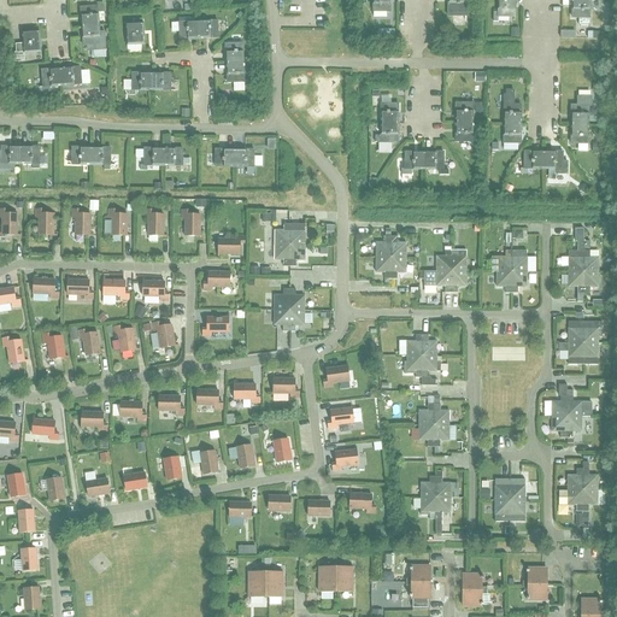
[(389,0),(372,0),(374,12),(391,12),(389,0)]
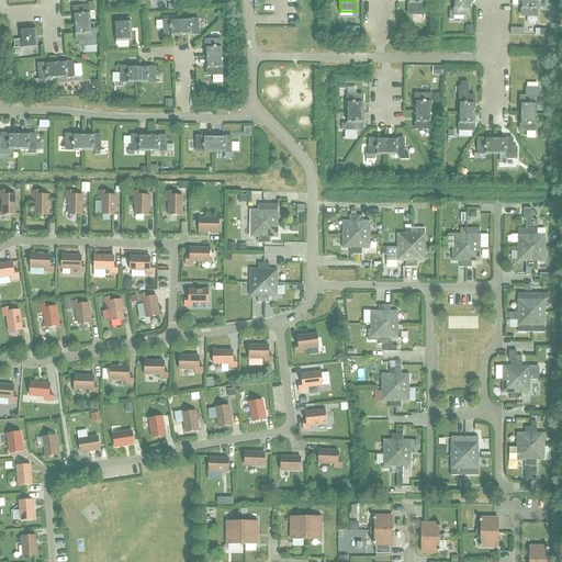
[(423,0),(407,0),(408,15),(428,15),(428,10),(424,10),(423,0)]
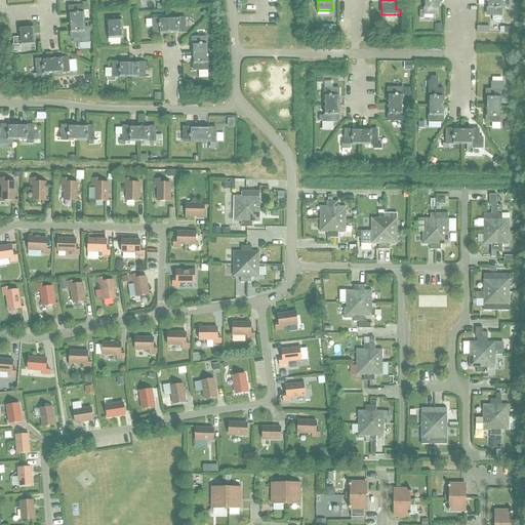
[(423,18),(423,14),(439,15),(438,0),(423,0),(423,10),(419,10),(419,18),(423,18)]
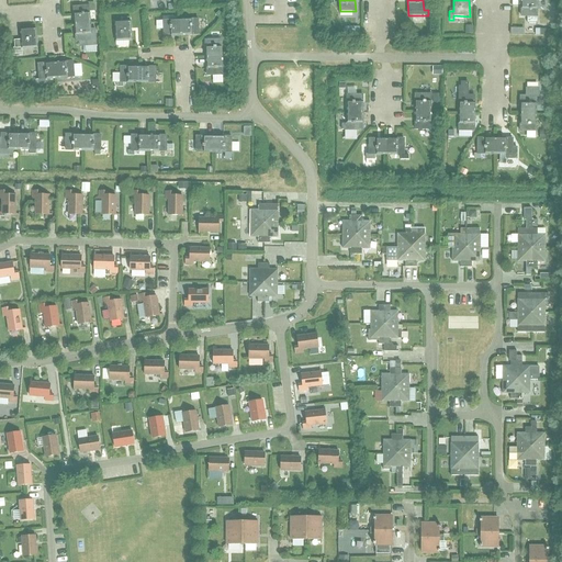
[(536,0),(520,0),(520,17),(527,17),(537,17),(536,0)]
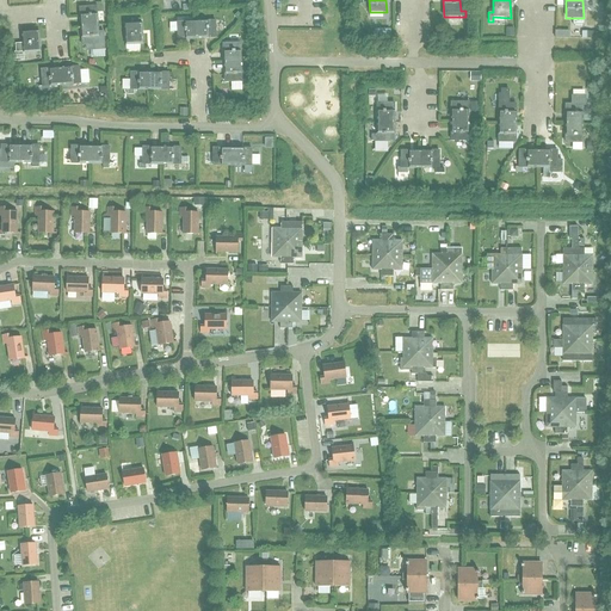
[(81,28),(98,25),(97,13),(103,12),(102,2),(96,4),(97,7),(80,8),(81,28)]
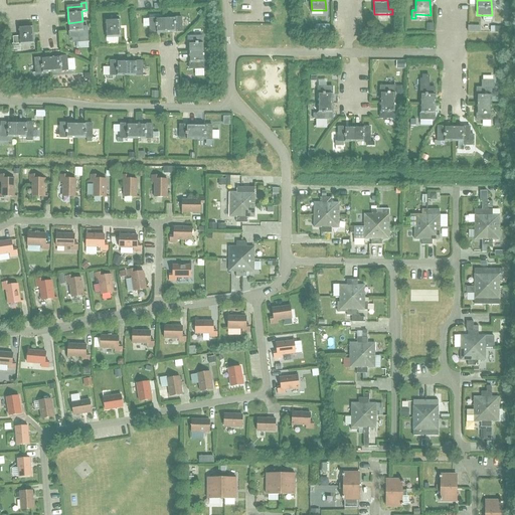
[(120,20),(120,19),(119,16),(112,17),(112,21),(106,21),(106,37),(120,37),(120,20)]
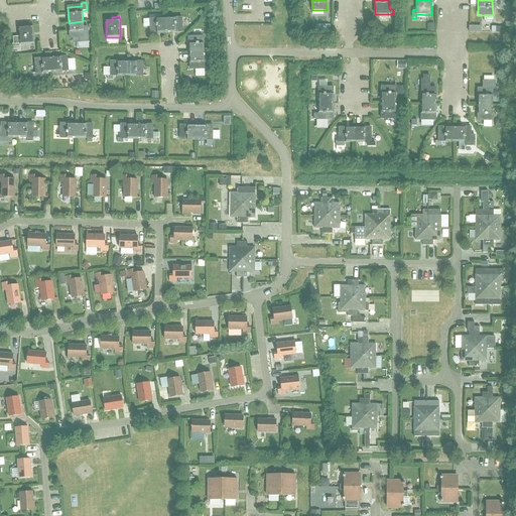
[(166,33),(165,18),(155,19),(149,19),(150,34),(166,33)]
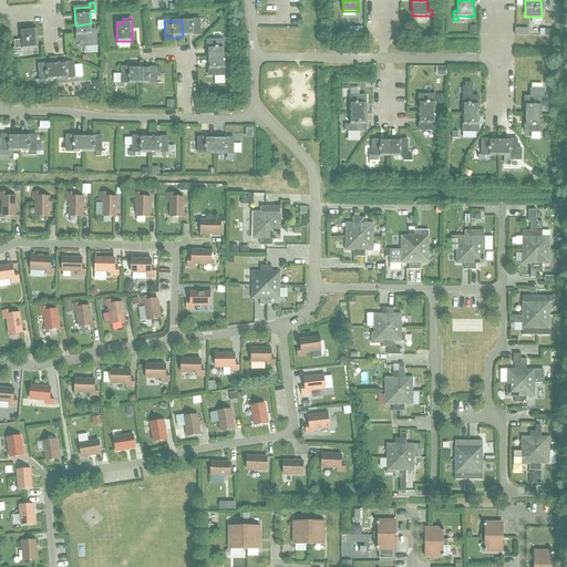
[(182,20),(183,37),(200,35),(200,20),(182,20)]
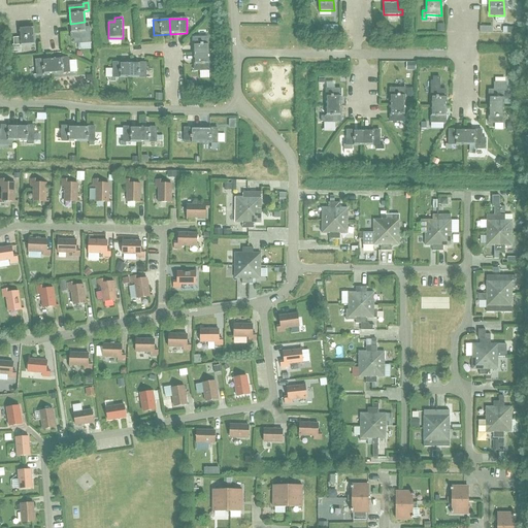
[(85,22),(70,24),(71,40),(74,39),(75,43),(91,42),(90,28),(86,28),(85,22)]
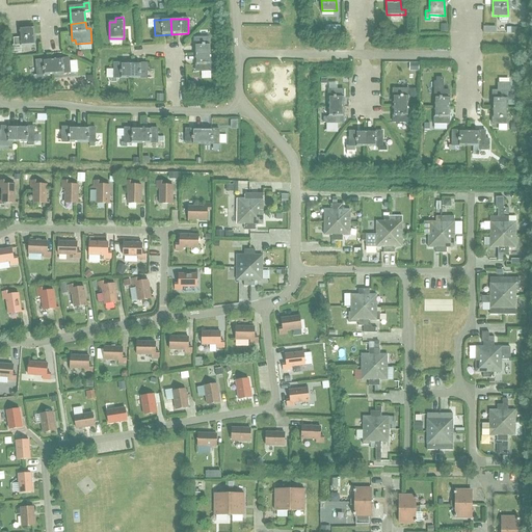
[(35,45),(34,28),(19,29),(20,38),(15,40),(15,47),(35,45)]
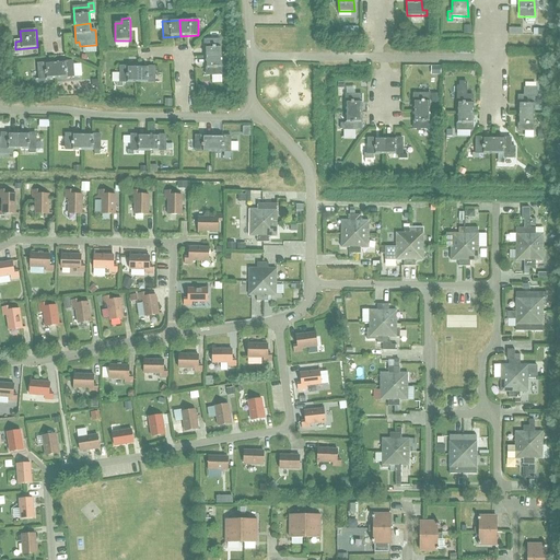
[(206,58),(221,57),(220,41),(205,41),(206,58)]
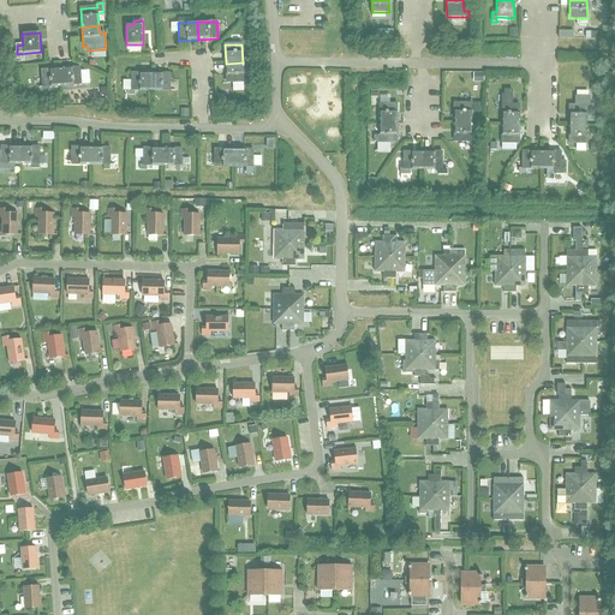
[(243,63),(226,64),(227,83),(244,83),(243,63)]
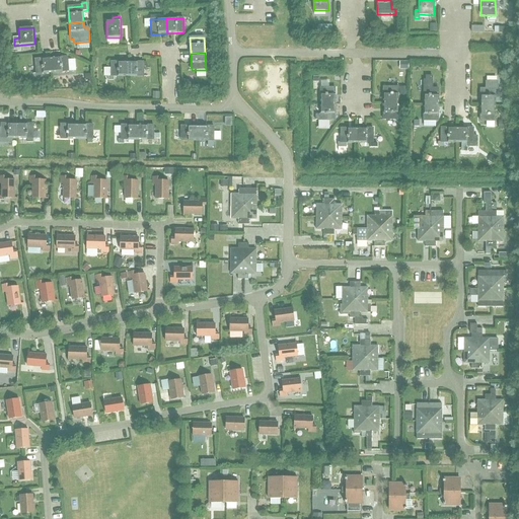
[(52,58),(53,73),(69,71),(68,57),(52,58)]
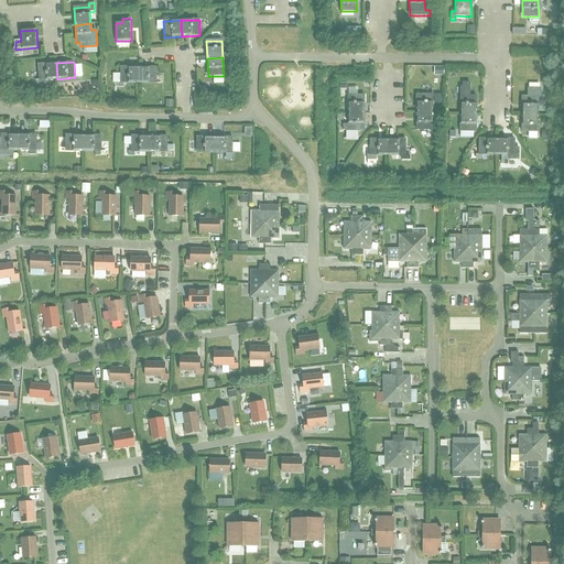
[(56,63),(39,65),(40,80),(40,85),(45,85),(45,80),(57,79),(56,63)]
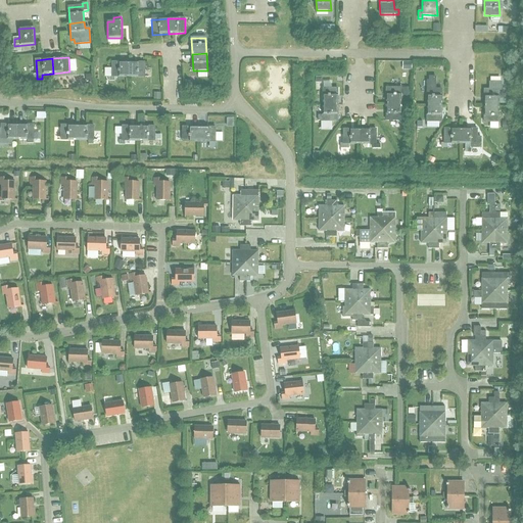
[(128,78),(128,63),(112,63),(112,78),(114,78),(128,78)]
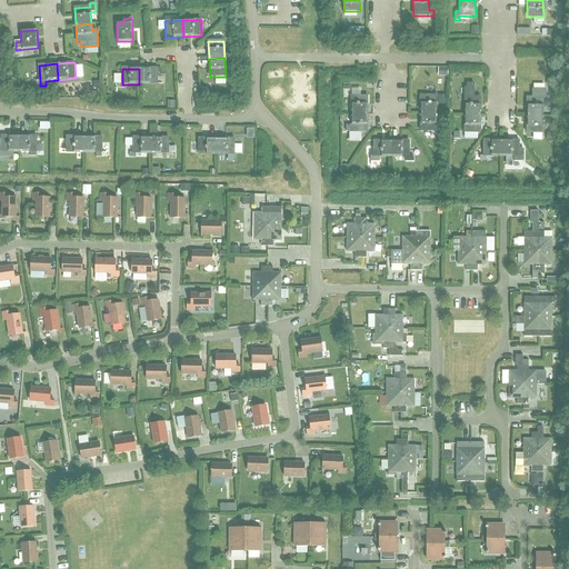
[(139,69),(139,85),(158,85),(158,69),(139,69)]
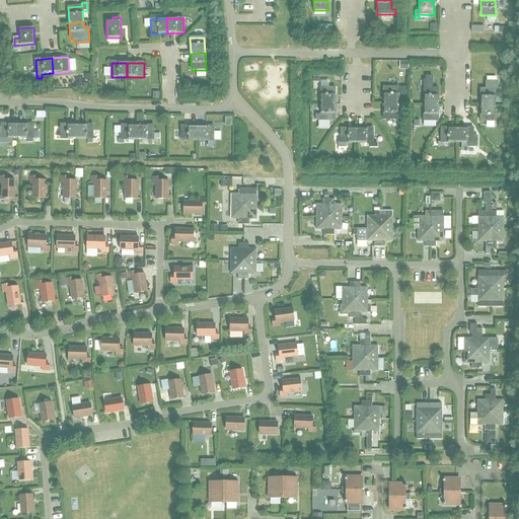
[(424,104),(438,104),(438,89),(432,89),(432,77),(426,76),(426,81),(424,80),(424,88),(424,104)]
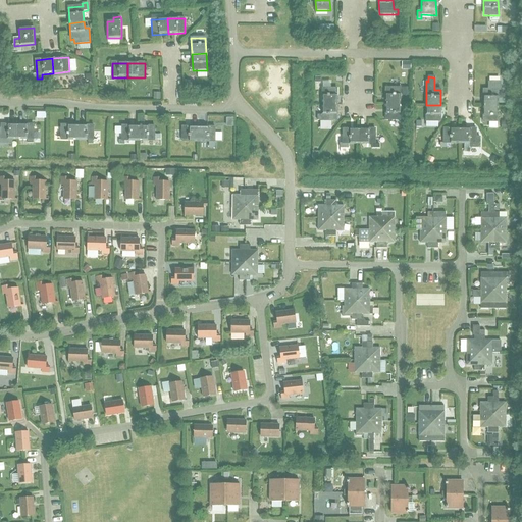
[(483,90),(483,105),(498,105),(498,90),(500,90),(500,83),(488,83),(488,90),(483,90)]
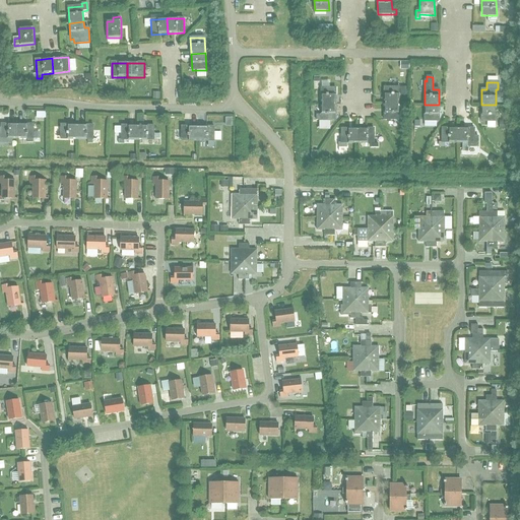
[(384,104),(398,104),(398,87),(384,87),(384,104)]
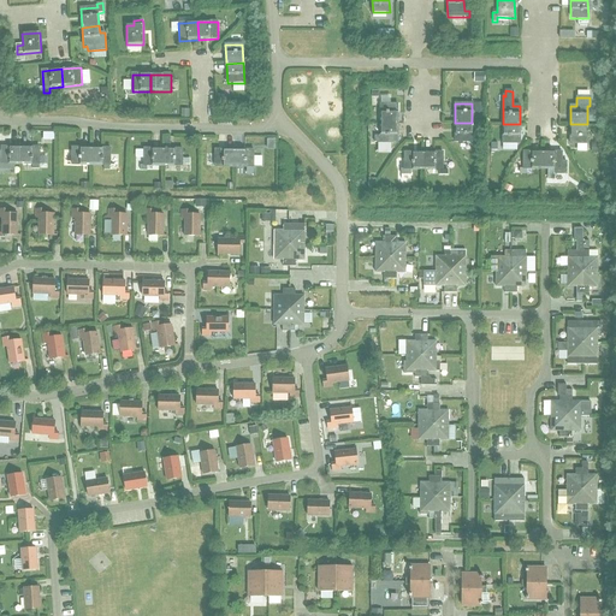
[(380,105),(380,124),(397,124),(397,105),(380,105)]
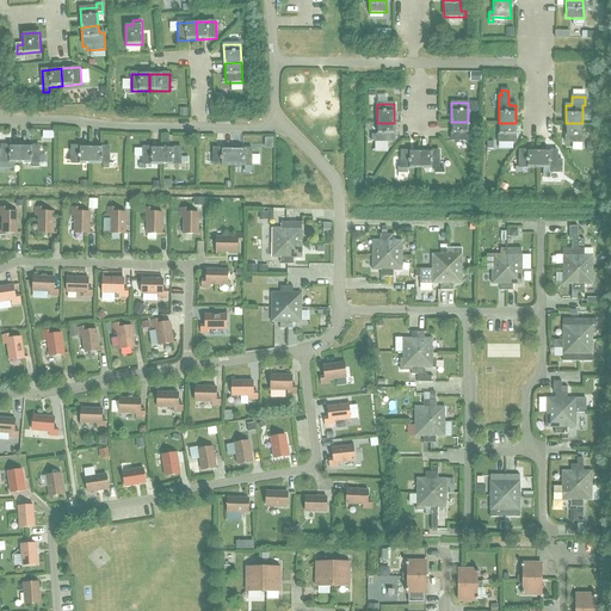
[(451,122),(451,141),(468,141),(468,140),(473,140),(473,135),(468,135),(468,122),(451,122)]
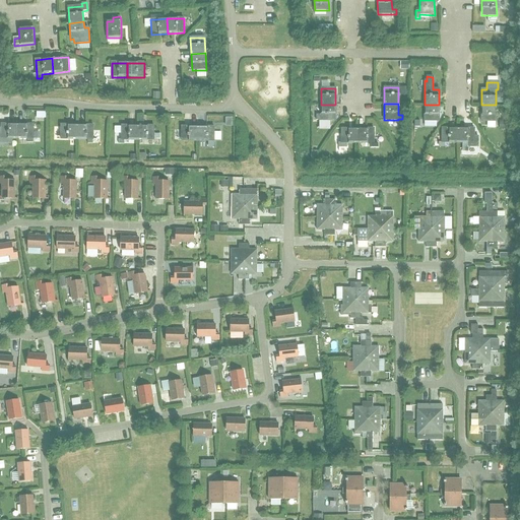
[(335,105),(321,105),(321,115),(316,115),(316,121),(335,121),(335,105)]
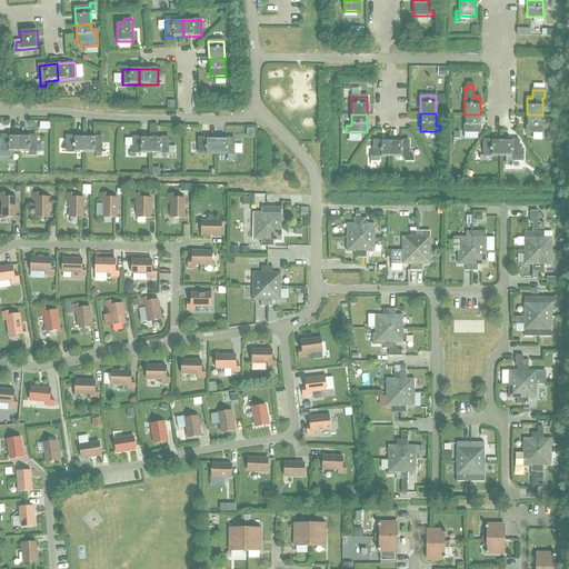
[(480,115),(465,115),(465,132),(480,133),(480,115)]
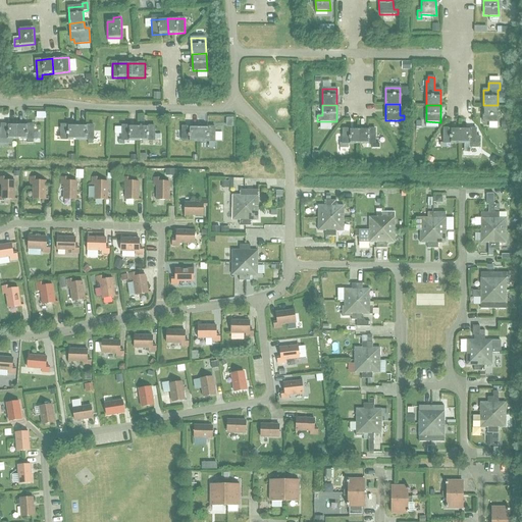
[(498,105),(483,105),(483,122),(498,122),(498,105)]
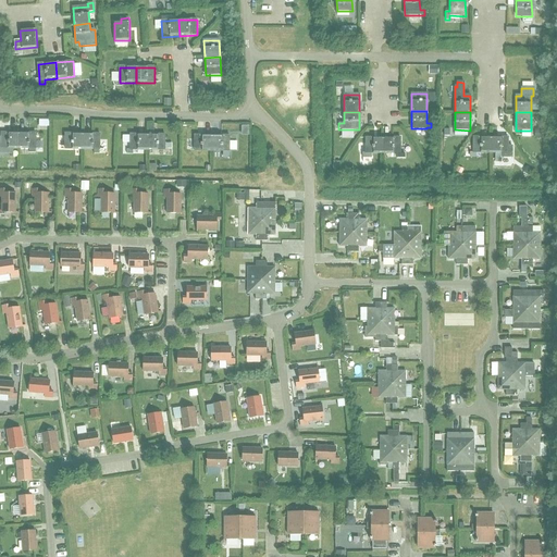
[(19,148),(19,133),(1,133),(1,137),(0,137),(0,151),(12,152),(12,148),(19,148)]
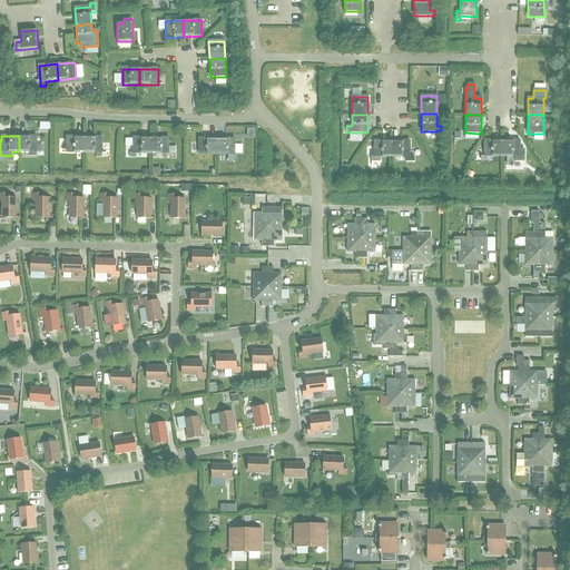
[(36,156),(37,136),(19,136),(19,151),(30,151),(30,156),(36,156)]
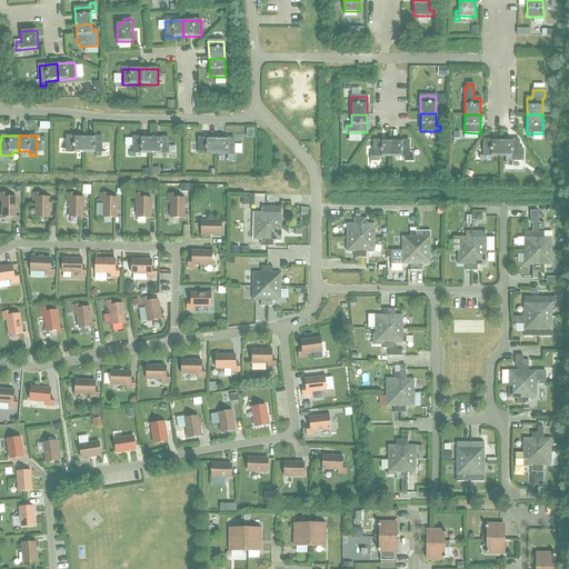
[(83,152),(85,137),(67,137),(67,152),(83,152)]
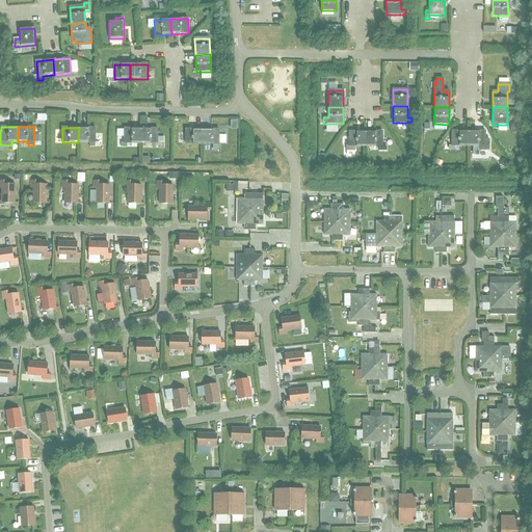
[(79,128),(78,142),(89,142),(89,147),(95,147),(96,128),(79,128)]
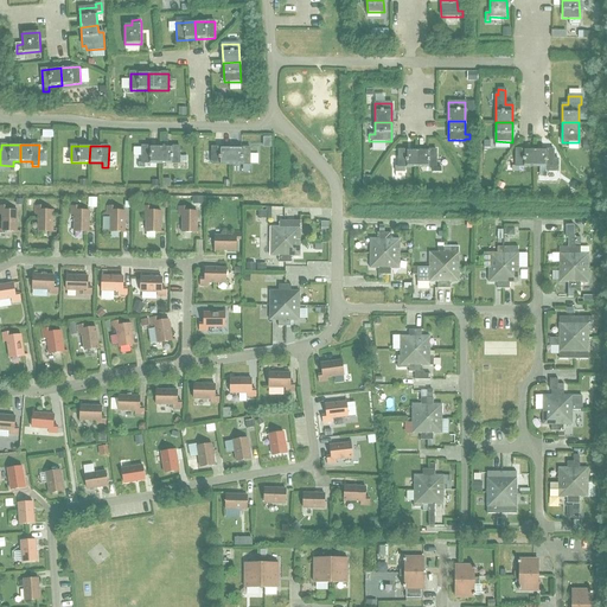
[(160,164),(161,147),(142,146),(141,164),(139,164),(139,167),(145,167),(145,164),(160,164)]
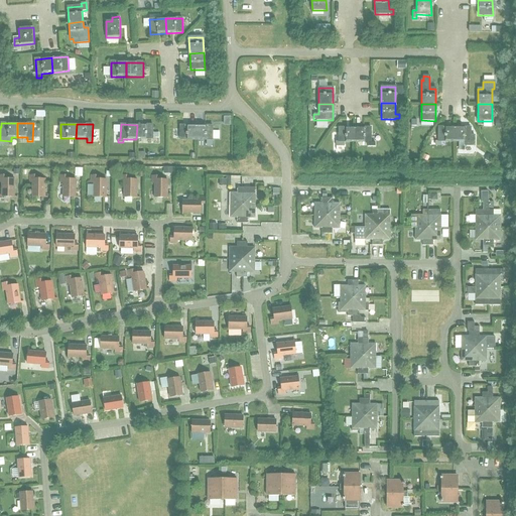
[(152,125),(137,125),(136,139),(152,139),(152,125)]
